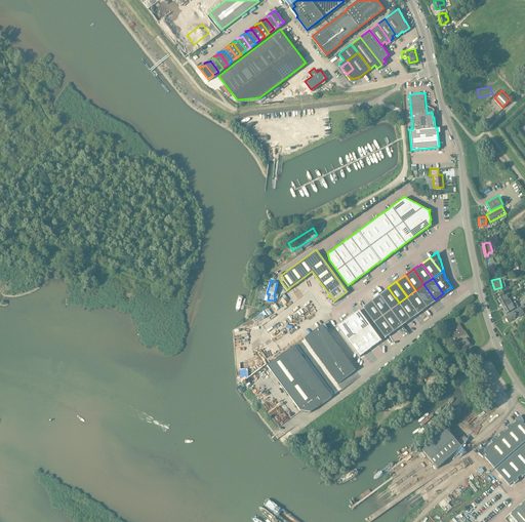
[(431,303),(435,299),(423,284),(415,290),(427,306),(431,303)]
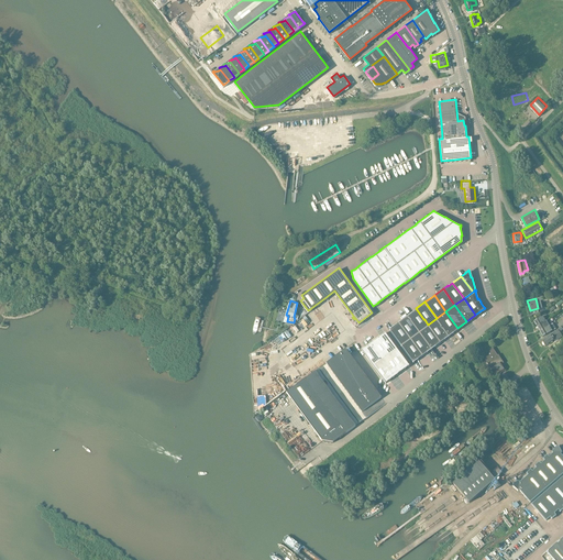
[(416,308),(407,315),(411,320),(419,331),(428,325),(424,319),(423,319),(416,308)]
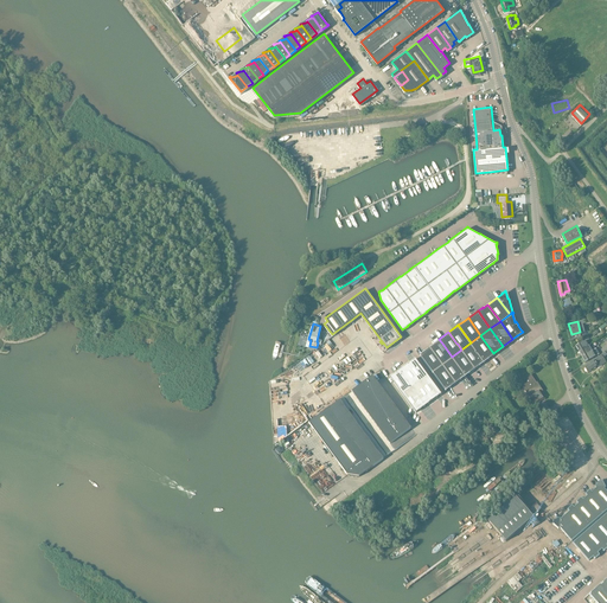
[(480,335),(471,342),(484,360),(489,357),(493,353),(480,335)]
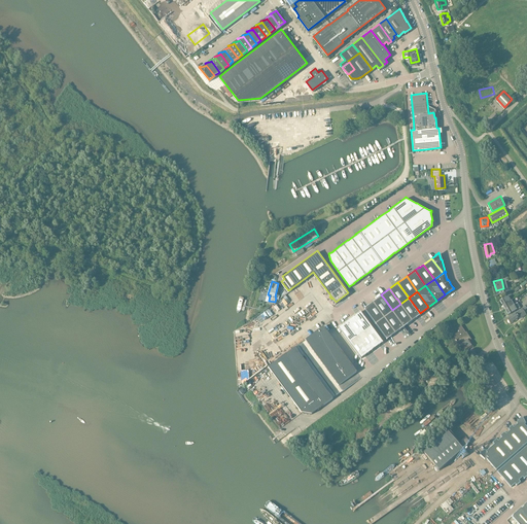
[(499,299),(502,303),(508,300),(507,299),(510,298),(507,293),(505,294),(499,299)]
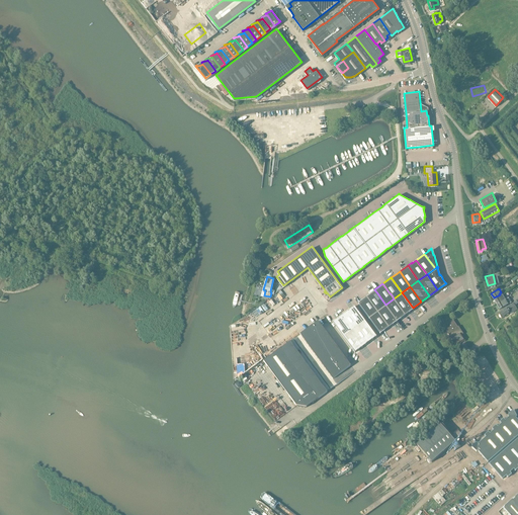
[(374,289),(366,295),(377,311),(380,309),(381,308),(385,305),(378,294),(374,289)]
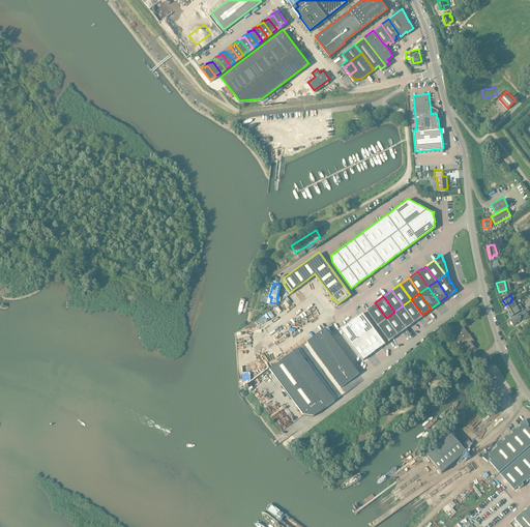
[(411,299),(403,305),(414,321),(422,315),(411,299)]
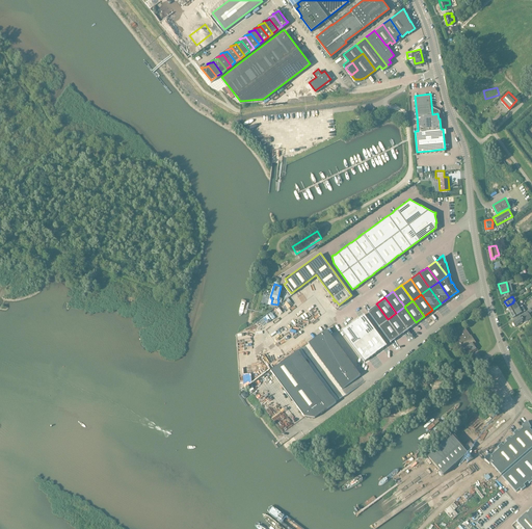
[(513,302),(507,306),(509,311),(515,307),(519,306),(522,303),(520,300),(516,302),(515,301),(513,302)]
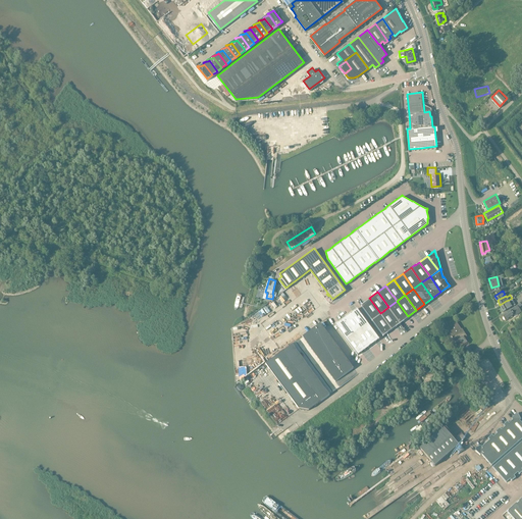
[(361,304),(372,318),(379,313),(380,313),(369,298),(361,304)]
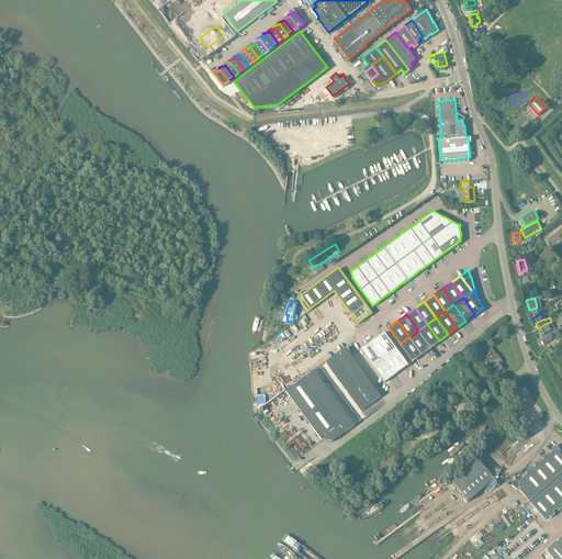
[(544,324),(538,328),(541,333),(550,328),(548,323),(544,324)]
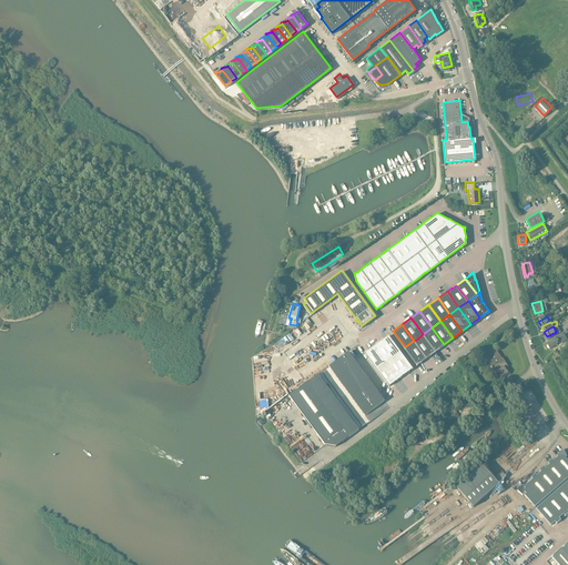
[(432,328),(423,334),(435,350),(444,344),(432,328)]
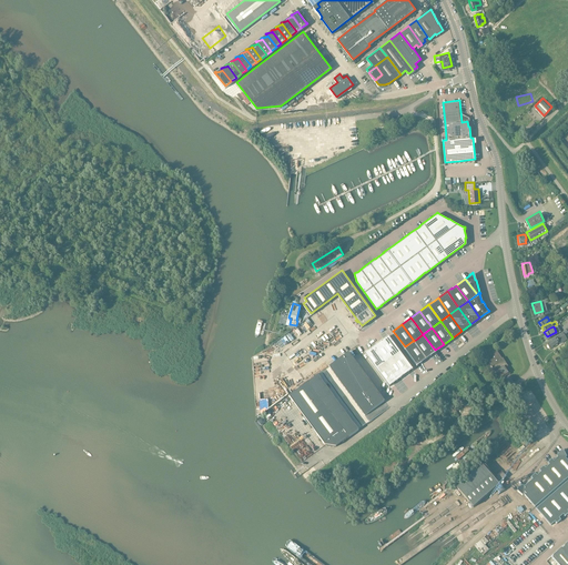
[(559,340),(563,338),(561,334),(565,332),(563,329),(556,334),(556,335),(551,339),(546,342),(549,346),(555,343),(559,340)]
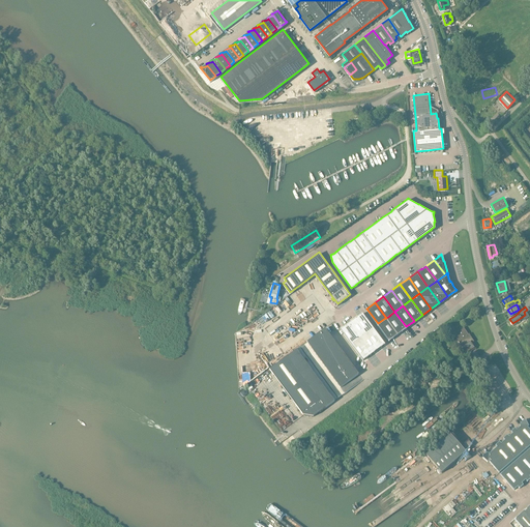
[(362,312),(355,317),(366,331),(374,326),(362,312)]
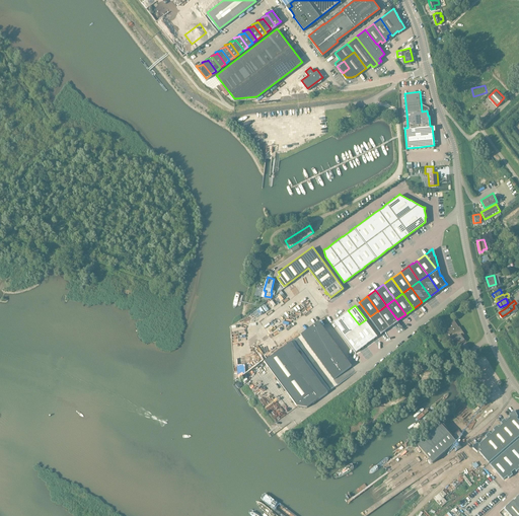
[(381,309),(378,311),(389,325),(397,319),(386,305),(382,308),(381,309)]
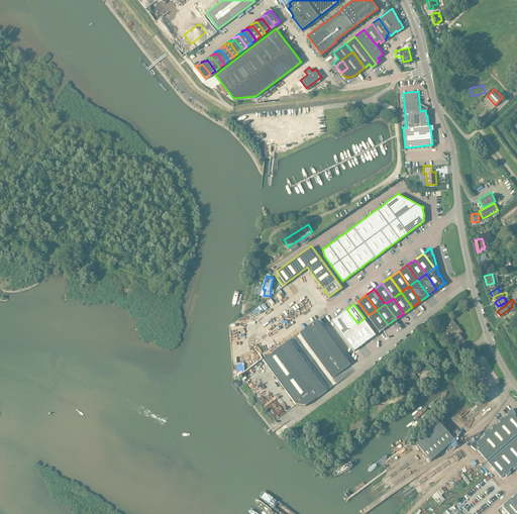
[(339,314),(350,329),(357,323),(346,309),(339,314)]
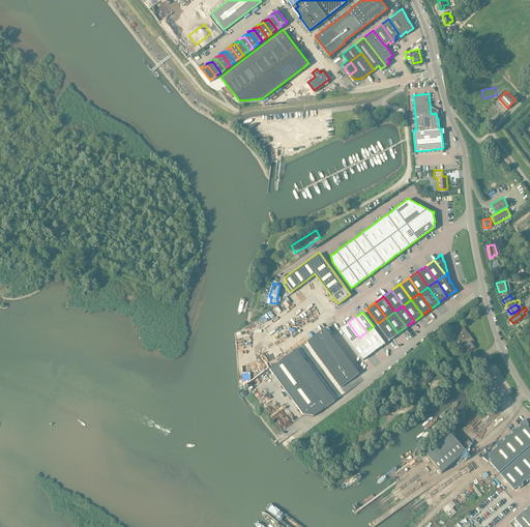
[(389,339),(396,333),(398,332),(386,318),(385,318),(378,323),(389,339)]
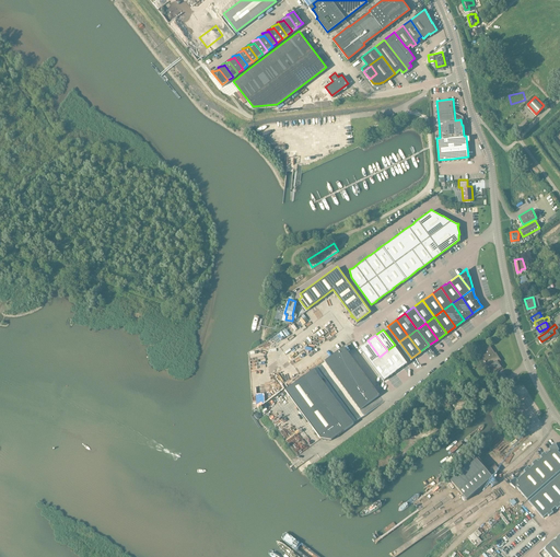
[(368,340),(360,347),(371,362),(380,357),(368,340)]
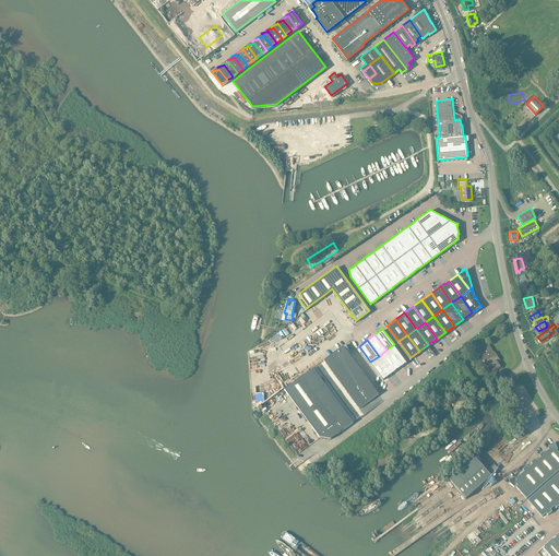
[(492,370),(501,365),(497,359),(499,357),(496,353),(495,353),(488,342),(478,349),(486,361),(487,361),(489,364),(492,370)]
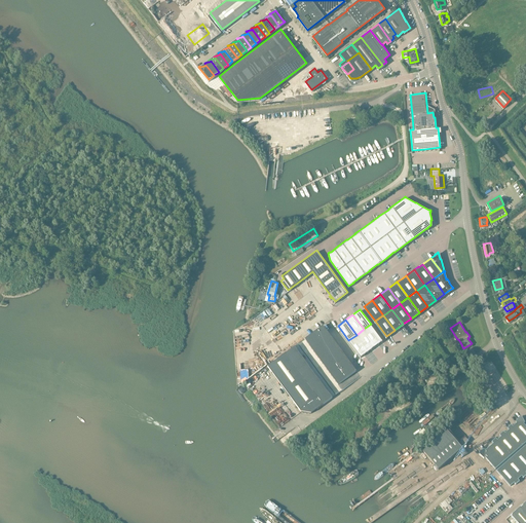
[(355,369),(323,324),(304,337),(338,382),(355,369)]
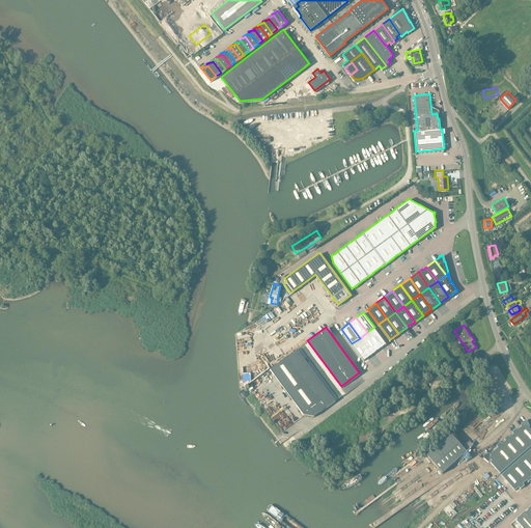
[(367,332),(379,348),(386,342),(374,327),(367,332)]
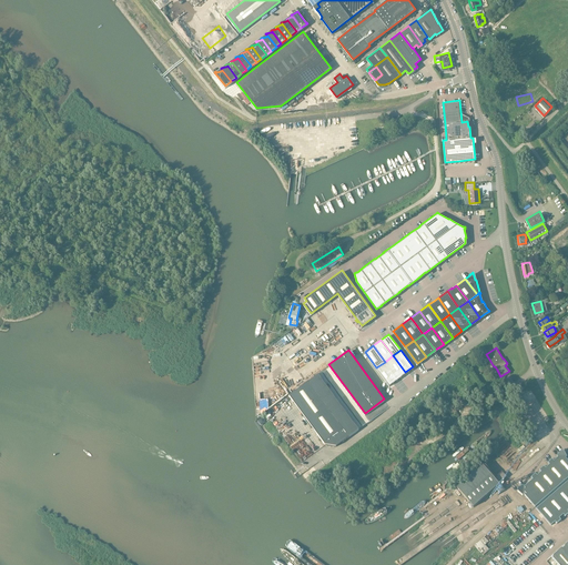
[(385,362),(397,377),(405,372),(393,355),(385,362)]
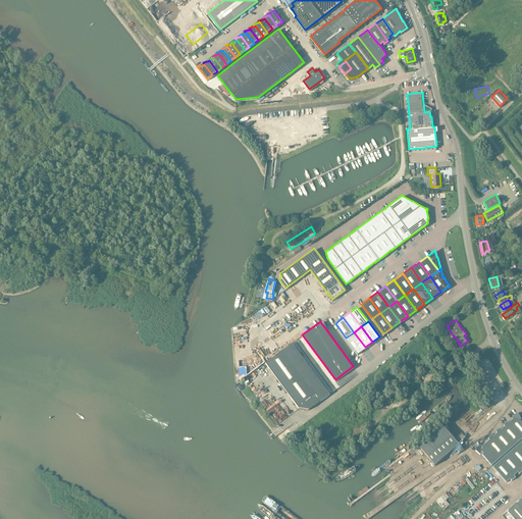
[(357,353),(365,347),(354,332),(346,338),(357,353)]
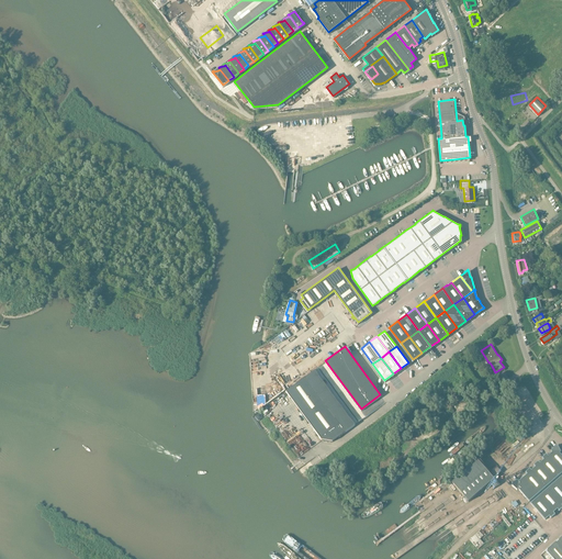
[(315,368),(285,390),(321,437),(333,439),(355,423),(315,368)]
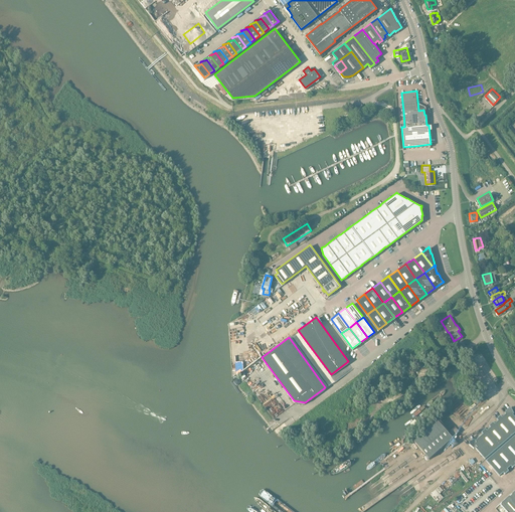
[(513,411),(514,411),(511,406),(508,406),(505,411),(506,412),(502,415),(500,413),(497,416),(498,418),(494,421),(493,420),(489,423),(491,425),(487,429),(485,427),(481,431),(483,432),(475,439),(475,438),(474,438),(469,441),(469,443),(474,447),(475,446),(485,457),(514,430),(514,414),(513,412),(513,411)]
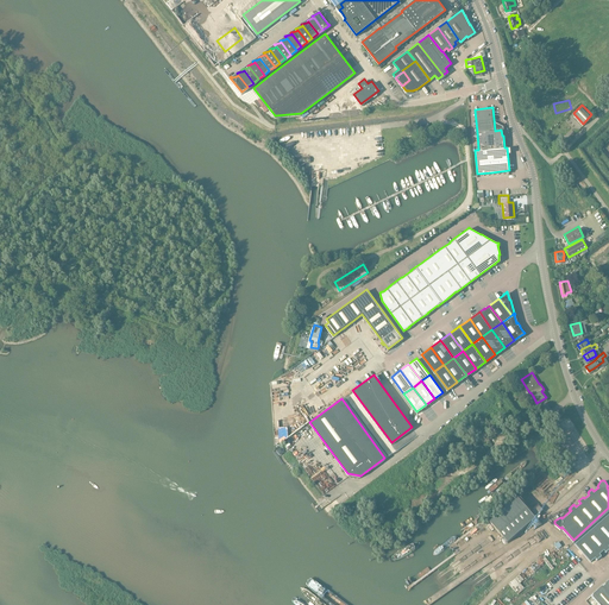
[(507,541),(534,517),(518,497),(490,521),(507,541)]
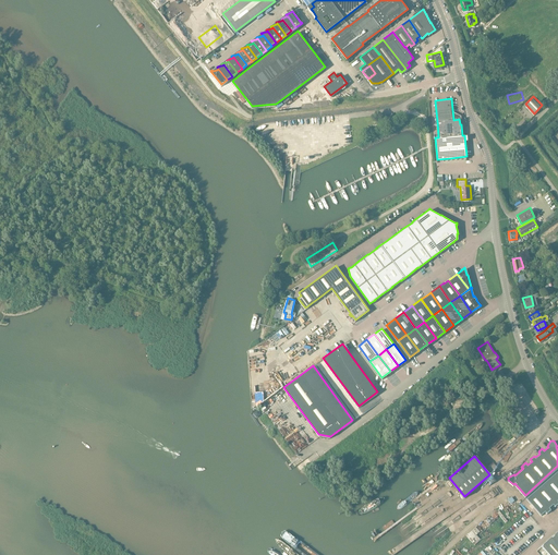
[(557,469),(526,497),(541,514),(545,510),(546,511),(550,508),(549,506),(554,503),(555,505),(557,502),(557,499),(557,498),(557,469)]
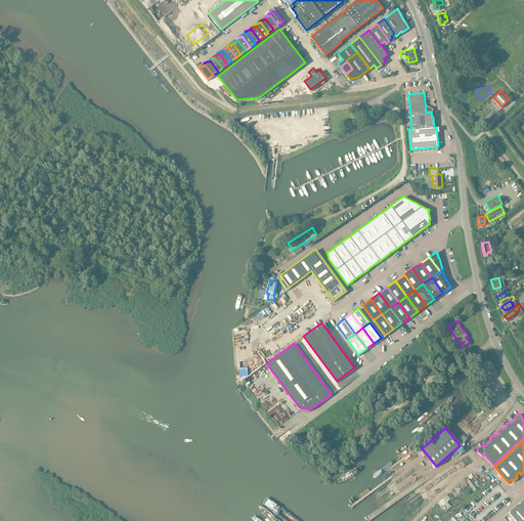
[(437,501),(445,510),(451,505),(447,500),(450,496),(446,492),(443,495),(437,501)]
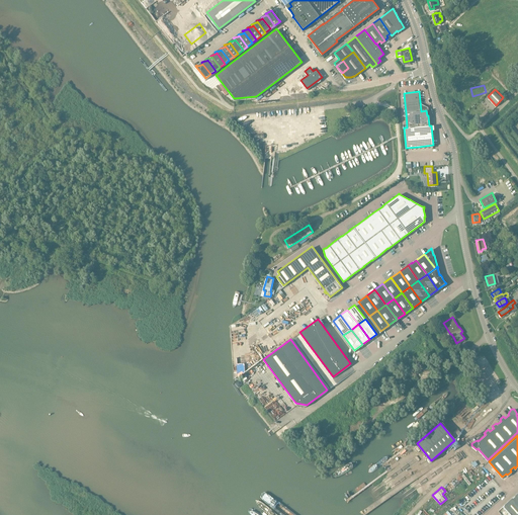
[(517,514),(517,491),(503,505),(511,514),(517,514)]
